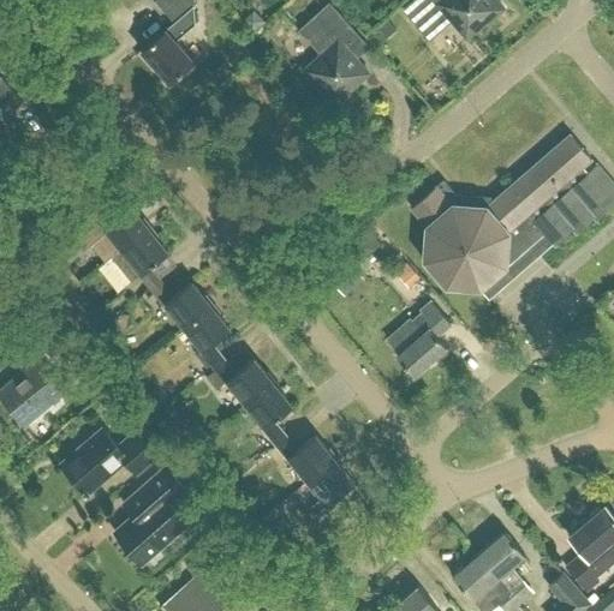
[(194,27),(190,0),(156,0),(153,3),(172,24),(139,53),(168,85),(192,64),(174,43),(194,27)]
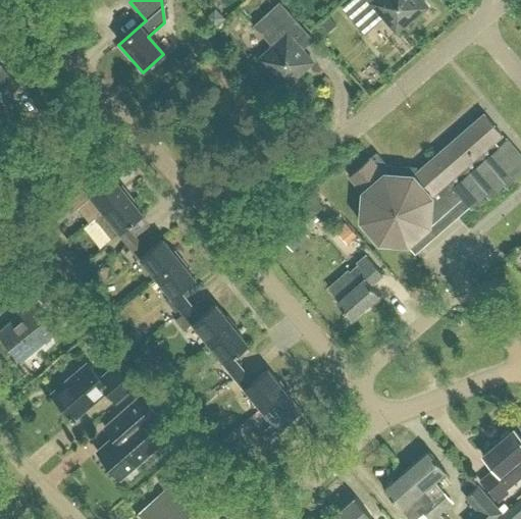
[(374,0),(374,1),(373,0),(352,0),(341,10),(363,36),(381,19),(395,34),(411,19),(413,21),(427,9),(418,0),(374,0)]
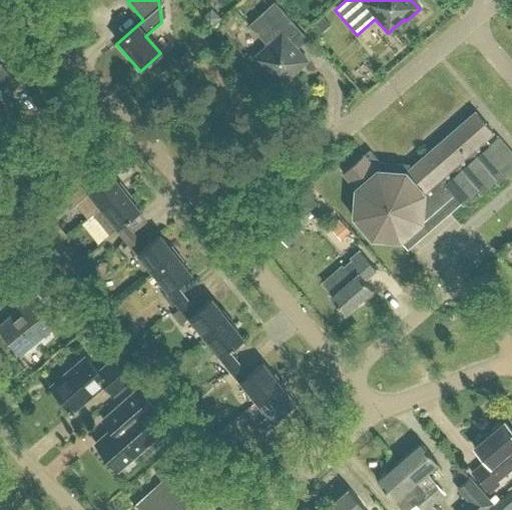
[(301,35),(274,5),(248,27),(267,47),(252,60),(267,76),(266,77),(278,91),(291,79),(290,78),(306,62),(290,45),(301,35)]
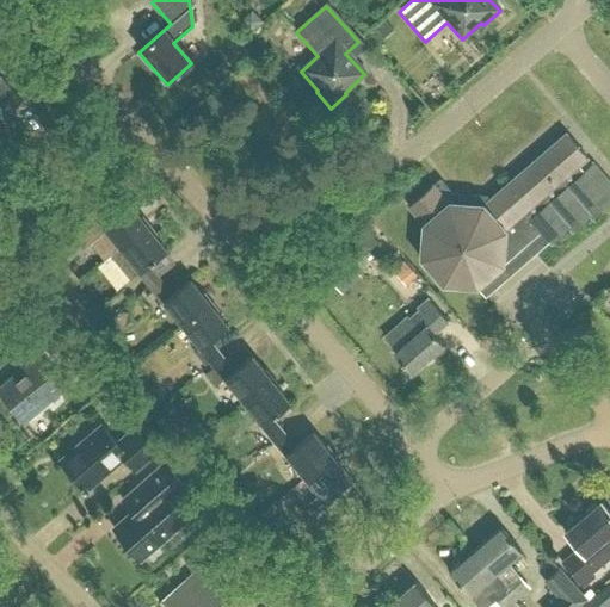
[(392,32),(384,24),(365,39),(373,48),(392,32)]
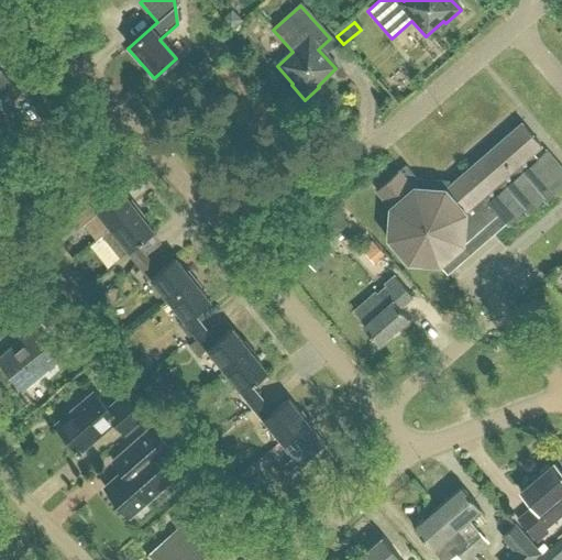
[(0,111),(20,95),(0,73),(0,111)]
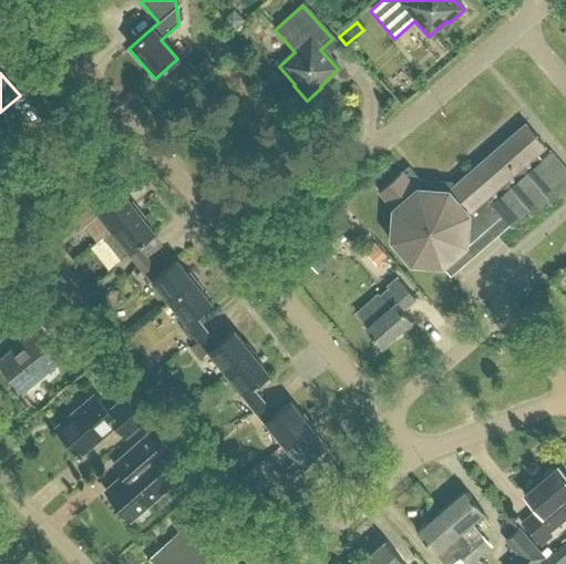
[(565,190),(565,174),(524,126),(453,188),(450,185),(418,182),(408,168),(379,194),(391,208),(389,243),(410,267),(443,269),(450,276),(508,225),(511,228),(527,213),(530,216),(546,202),(549,205),(565,190)]
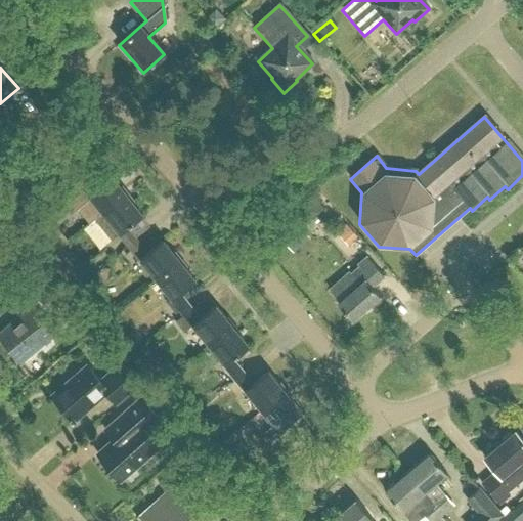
[(361,150),(351,160),(355,165),(365,156),(361,150)]
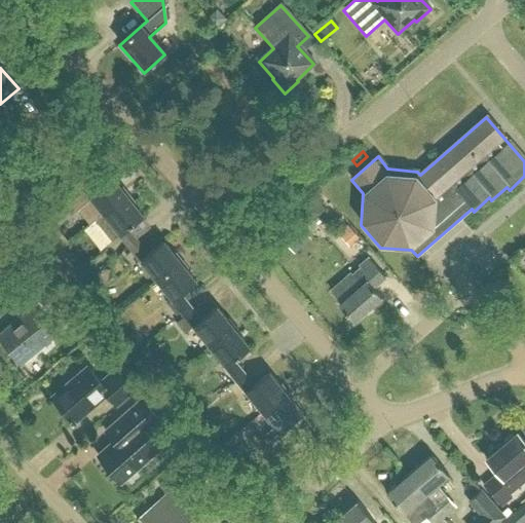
[(103,216),(126,197),(110,177),(99,186),(90,176),(59,201),(70,216),(90,200),(103,216)]
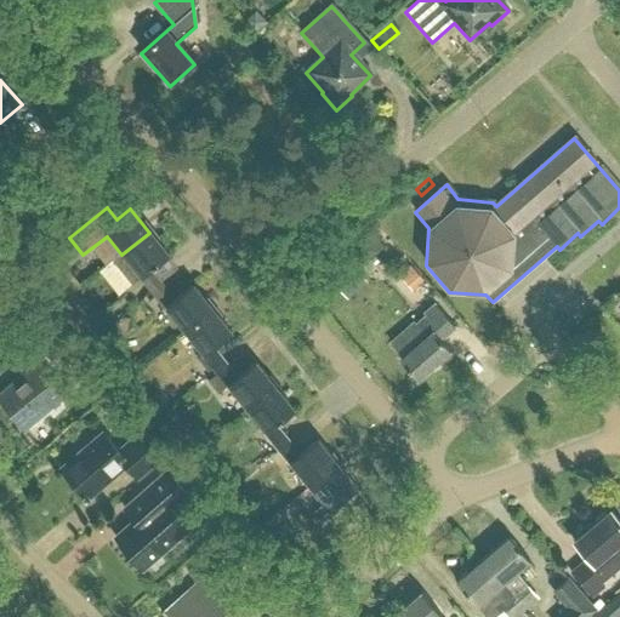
[(138,279),(151,295),(161,286),(149,272),(169,257),(149,233),(121,255),(140,278),(138,279)]
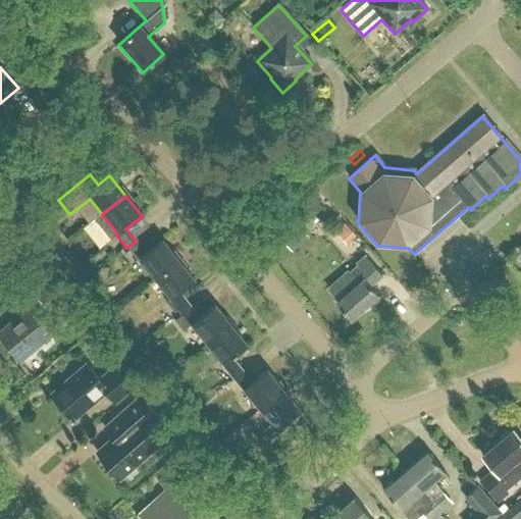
[(57,228),(41,242),(51,255),(67,242),(57,228)]
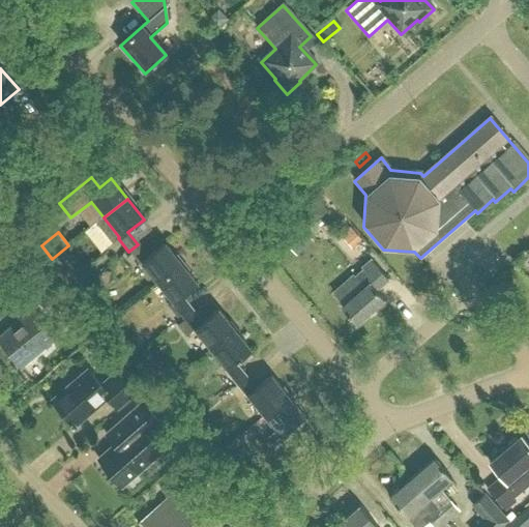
[(138,244),(128,252),(140,265),(141,264),(156,284),(180,265),(164,244),(148,257),(138,244)]
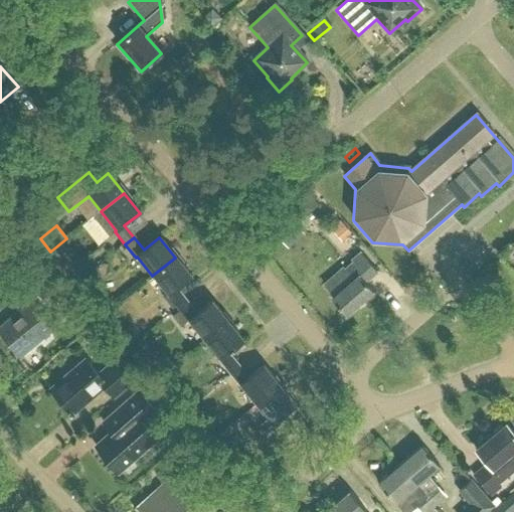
[(376,274),(359,254),(351,262),(352,264),(343,272),(342,270),(324,286),(334,298),(331,300),(344,316),(372,292),(364,284),(376,274)]
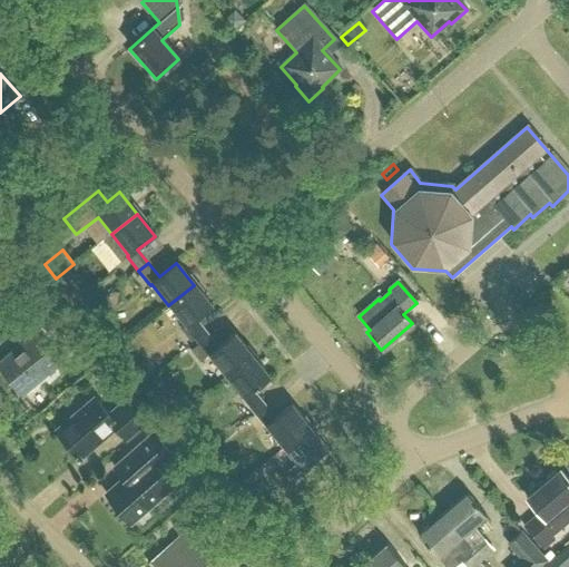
[(194,285),(168,305),(186,326),(185,328),(196,342),(205,334),(195,321),(212,308),(194,285)]
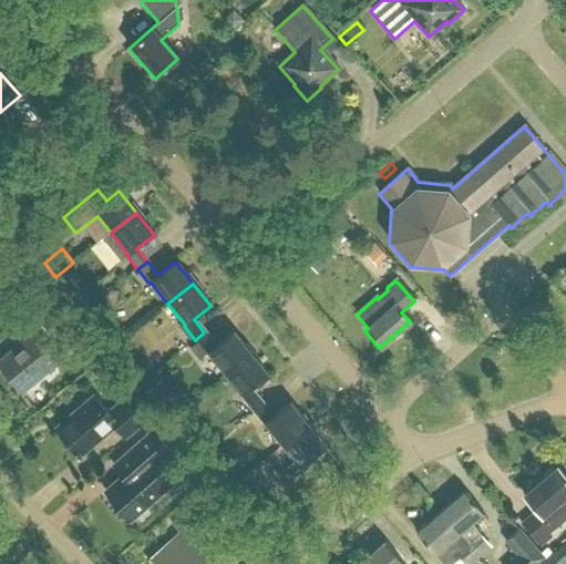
[(60,362),(35,331),(0,359),(0,368),(21,393),(60,362)]
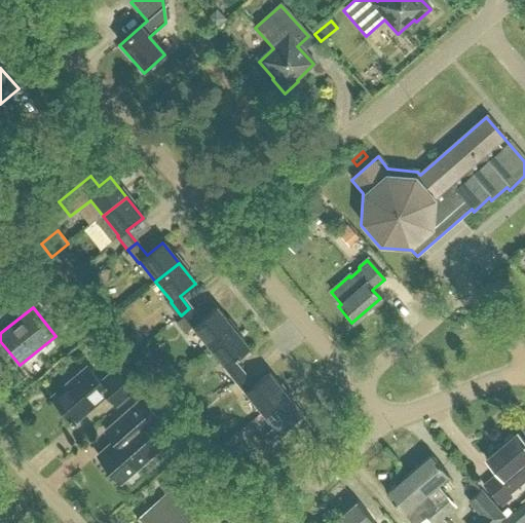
[(193,328),(209,347),(232,329),(215,308),(199,321),(189,308),(181,315),(184,319),(176,325),(184,336),(193,328)]
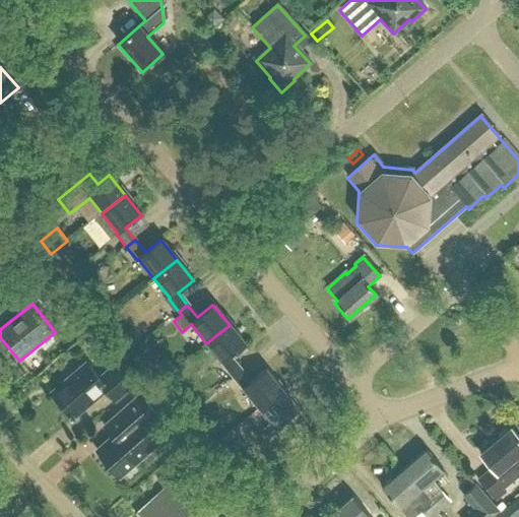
[(246,345),(230,325),(206,343),(221,364),(220,365),(231,378),(240,370),(230,358),(246,345)]
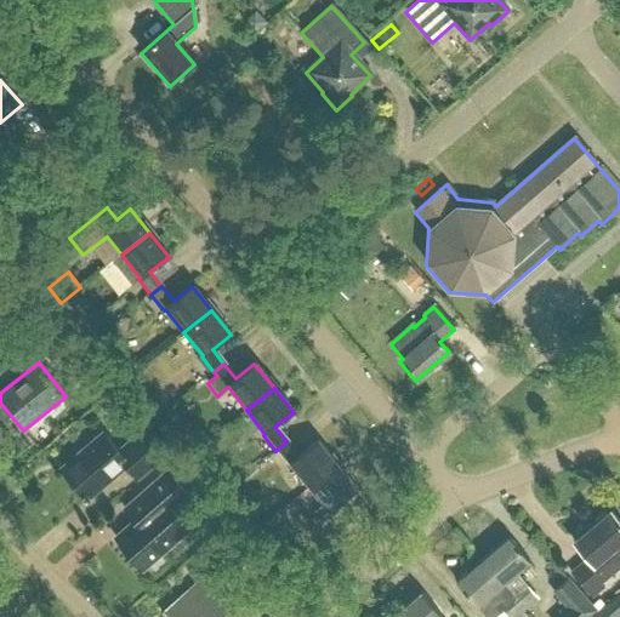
[(165,455),(143,429),(117,452),(101,434),(60,469),(86,502),(126,468),(136,480),(165,455)]
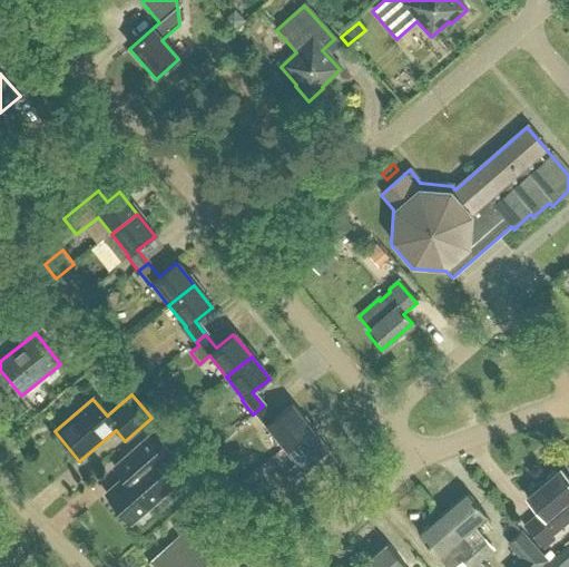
[(274,419),(263,406),(253,414),(264,428),(266,427),(283,448),(308,428),(291,406),(274,419)]
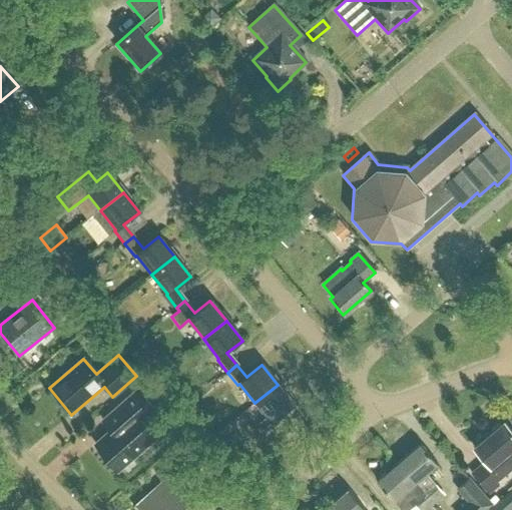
[(294,405),(278,385),(254,403),(268,419),(259,426),(265,435),(279,425),(275,420),(294,405)]
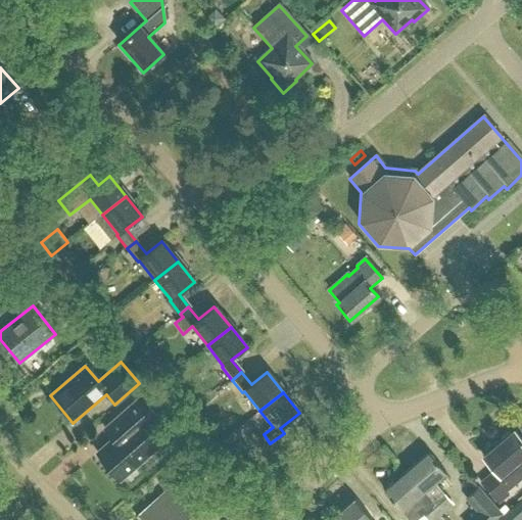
[(96,455),(120,481),(159,446),(149,434),(161,423),(140,398),(103,430),(112,440),(96,455)]
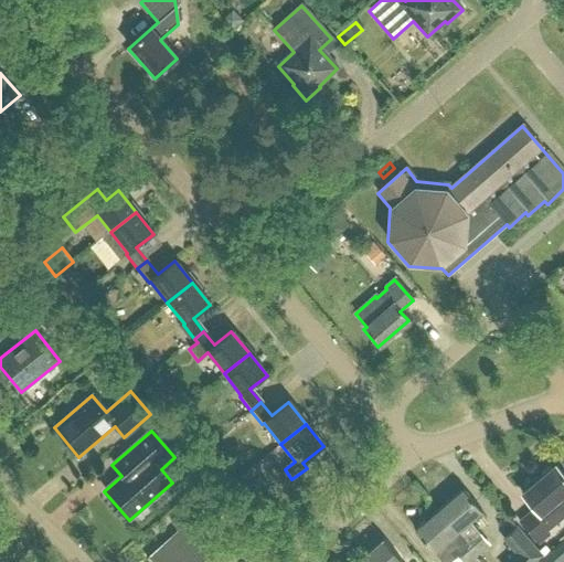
[(563,495),(563,478),(554,467),(522,495),(534,510),(518,523),(538,545),(549,536),(546,532),(563,517),(563,507),(557,500),(563,495)]
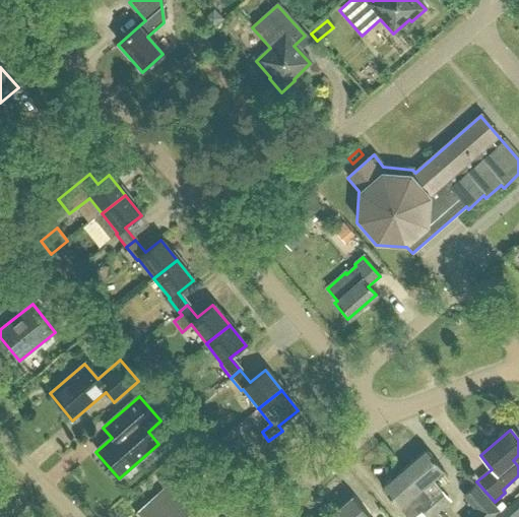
[(425,451),(403,469),(439,512),(449,503),(431,480),(442,471),(425,451)]
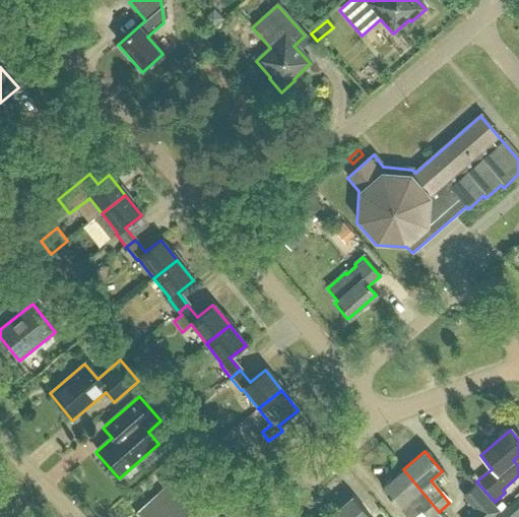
[(195,482),(177,462),(156,480),(165,489),(136,514),(138,516),(186,516),(197,508),(184,493),(195,482)]
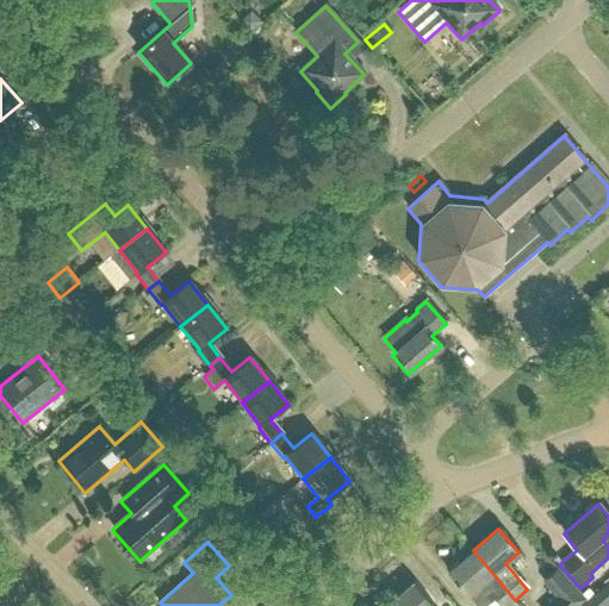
[(508,605),(515,600),(473,550),(447,573),(467,597),(474,605),(485,605),(493,599),(498,605),(508,605)]
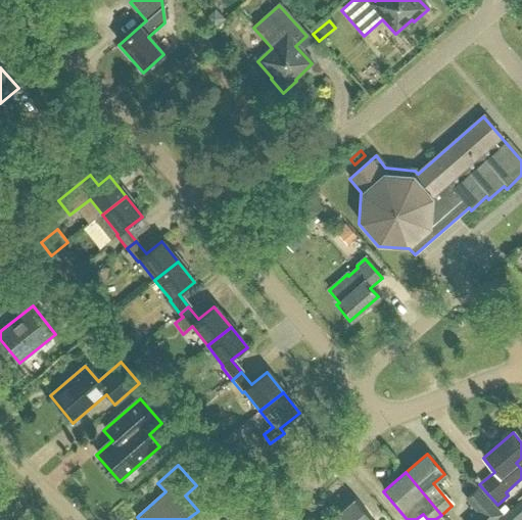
[(496,519),(501,516),(477,489),(465,502),(476,514),(469,519),(496,519)]
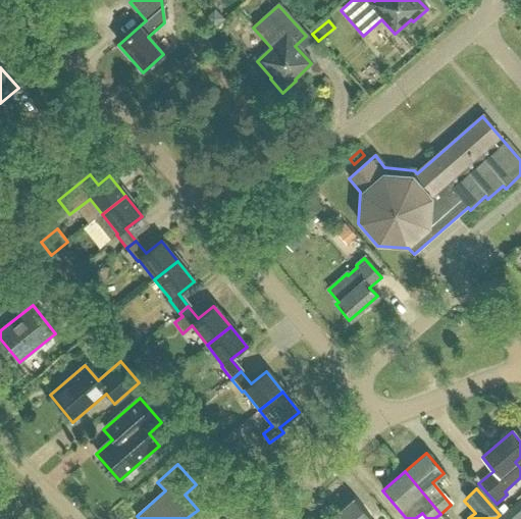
[(368,518),(354,500),(332,518),(368,518)]
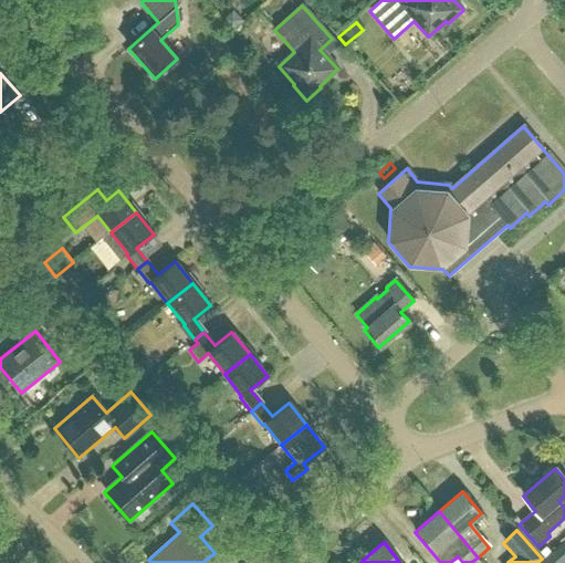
[(563,562),(564,561),(564,545),(563,543),(540,562),(563,562)]
